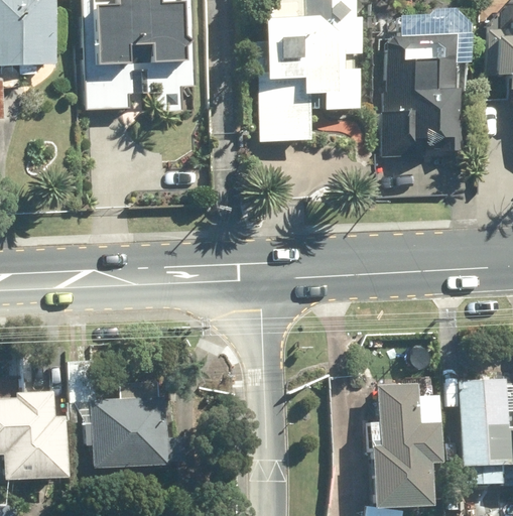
[(0,0),(0,65),(21,63),(22,75),(37,74),(37,65),(56,65),(53,0),(0,0)]
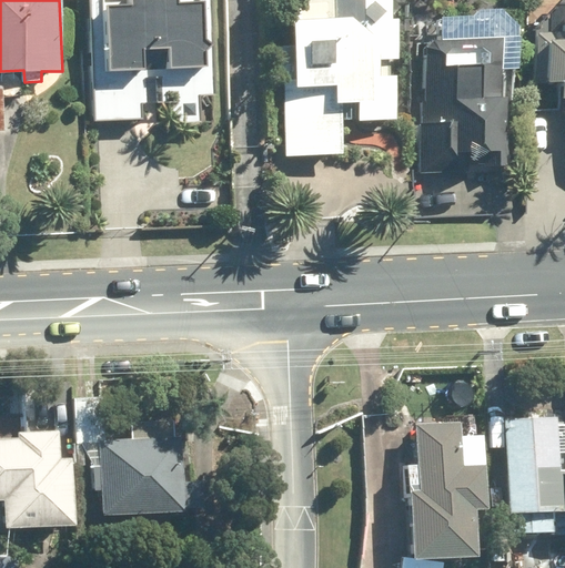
[(91,0),(96,119),(142,118),(142,104),(178,103),(172,110),(179,115),(179,123),(201,123),(201,94),(215,95),(212,0),(91,0)]
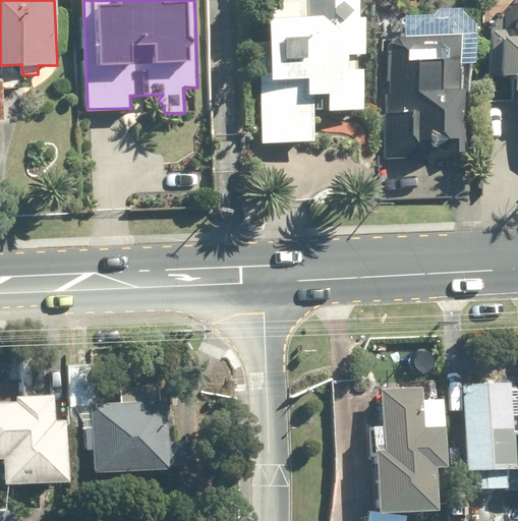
[(267,0),(269,41),(259,41),(259,54),(268,54),(268,58),(257,58),(257,73),(262,73),(263,141),(314,139),(313,110),(363,109),(362,68),(357,68),(357,55),(364,55),(363,17),(358,17),(357,0),(267,0)]
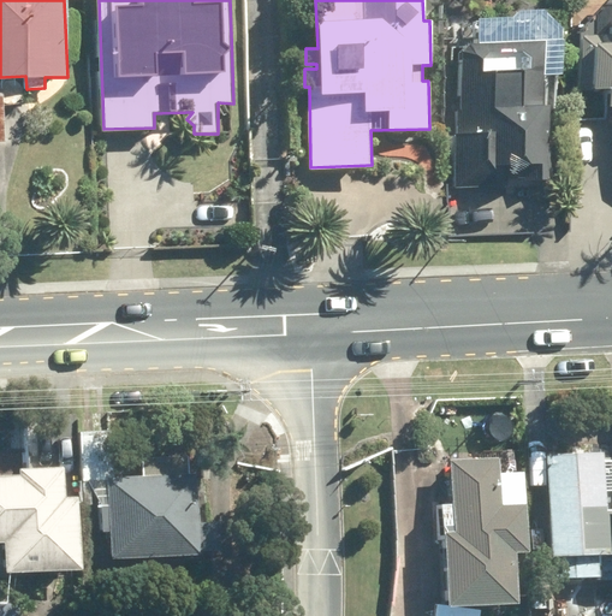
[(459,104),(459,136),(453,136),(456,188),(510,184),(510,181),(557,178),(556,143),(548,144),(546,105),(544,105),(542,76),(562,75),(559,29),(545,29),(545,16),(474,18),(475,45),(468,45),(468,52),(458,51),(461,104),(459,104)]
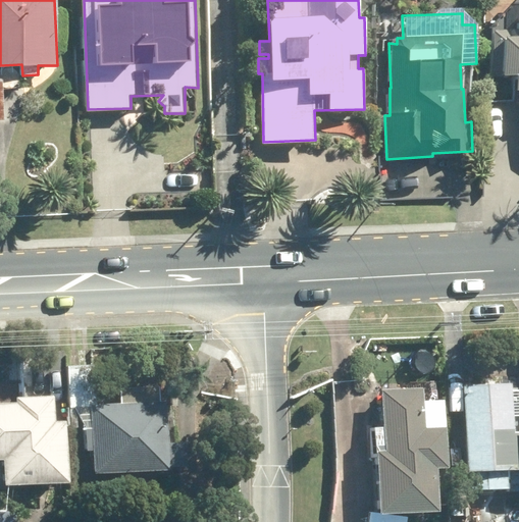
[(518,29),(492,31),(495,75),(515,74),(516,90),(518,90),(518,29)]
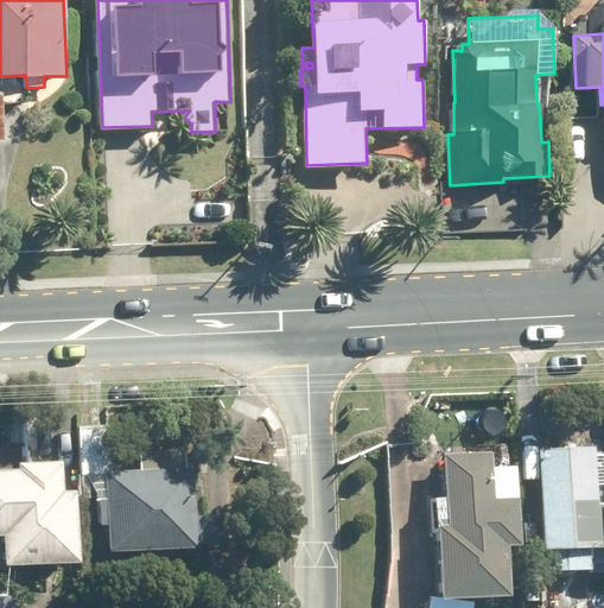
[(185,454),(140,455),(141,470),(113,472),(112,426),(81,429),(83,474),(93,474),(94,499),(97,499),(99,526),(112,526),(113,551),(197,548),(197,544),(217,544),(217,514),(196,515),(194,468),(186,468),(185,454)]
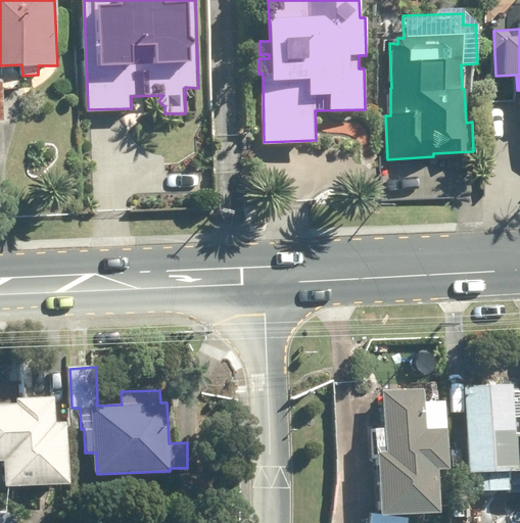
[(519,433),(516,433),(515,418),(519,417),(519,391),(519,377),(505,378),(505,385),(465,386),(470,490),(511,487),(511,493),(519,492),(519,433)]
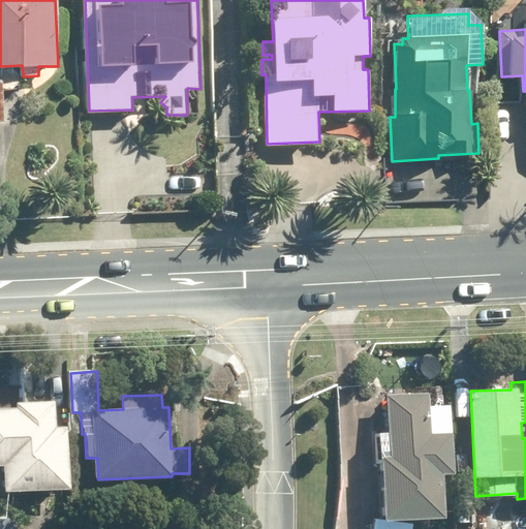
[(383,463),(384,521),(443,519),(442,476),(452,475),(451,433),(431,434),(430,393),(389,395),(390,432),(379,433),(380,463),(383,463)]
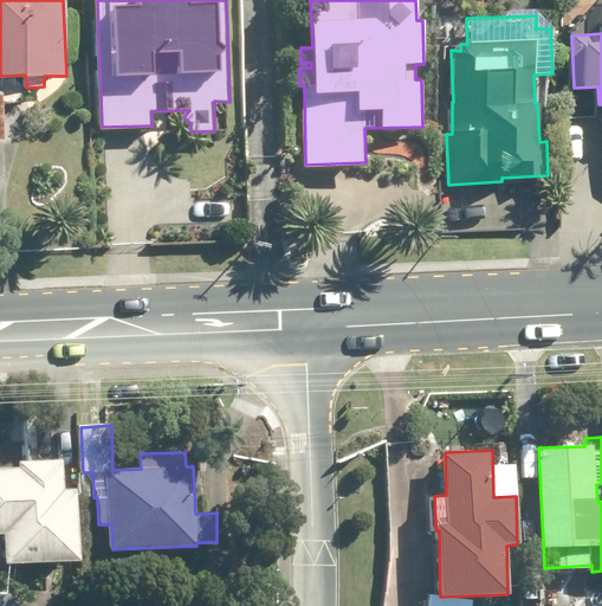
[(21,468),(0,468),(0,532),(7,532),(10,562),(81,560),(77,488),(64,489),(63,461),(21,463),(21,468)]
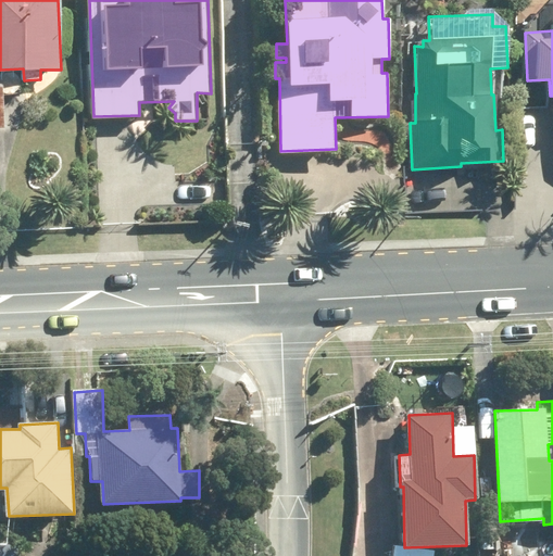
[(0,555),(17,555),(19,545),(0,545),(0,555)]
